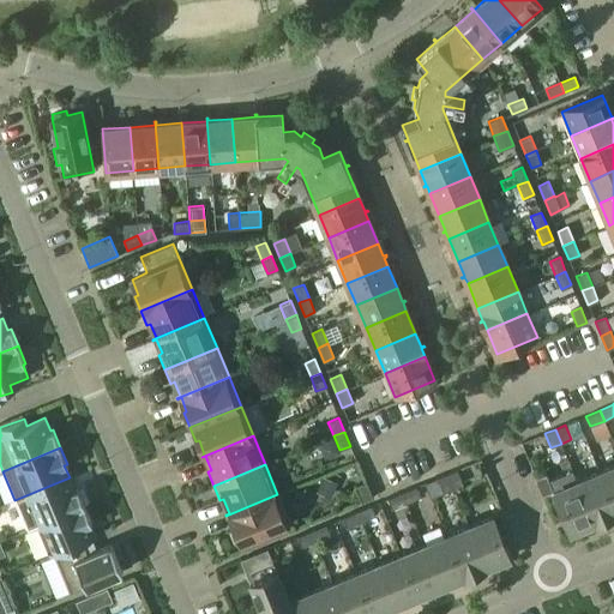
[(613,465),(600,473),(613,507),(613,465)]
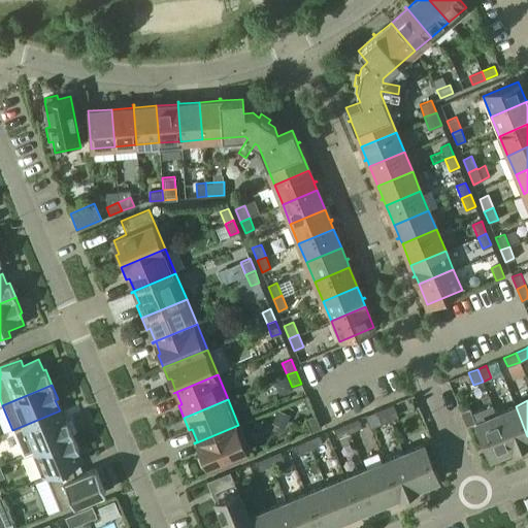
[(385,407),(390,420),(398,417),(393,404),(385,407)]
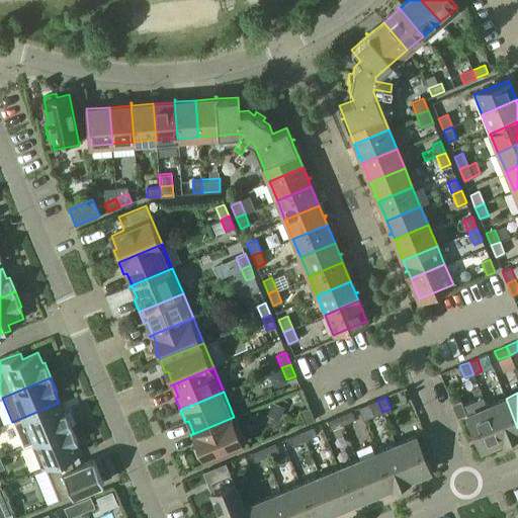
[(484,399),(463,407),(480,447),(478,448),(479,449),(501,440),(487,406),(484,399)]
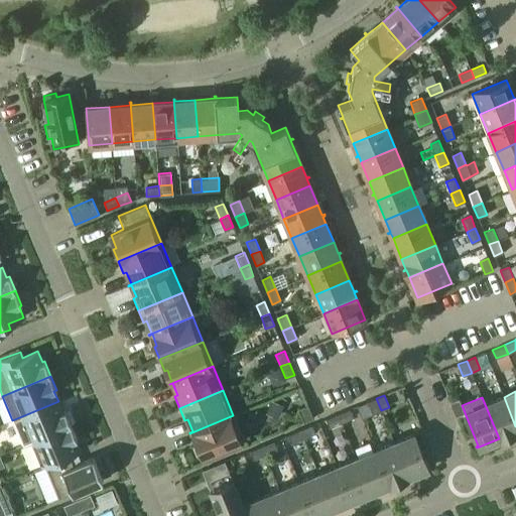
[(515,426),(504,397),(485,404),(499,438),(515,430),(515,426)]
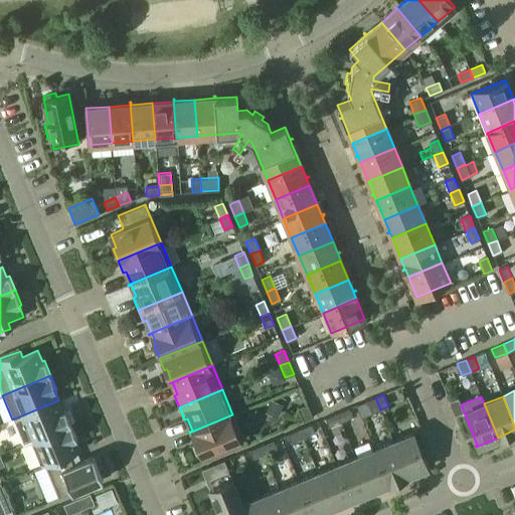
[(371,412),(380,409),(375,397),(366,400),(371,412)]
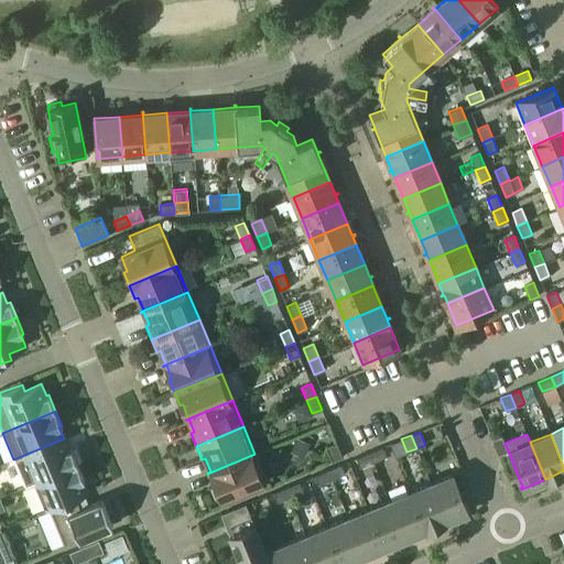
[(25,487),(35,483),(34,483),(77,465),(71,448),(68,449),(64,438),(13,459),(25,487)]
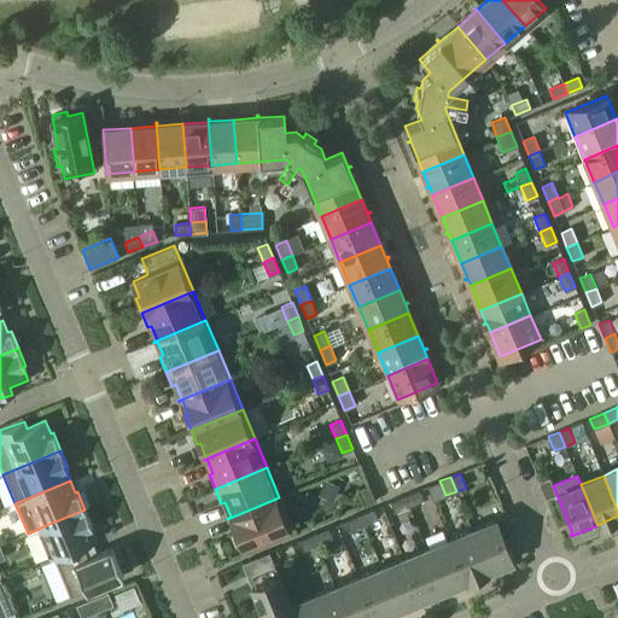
[(363,505),(374,501),(368,485),(357,490),(363,505)]
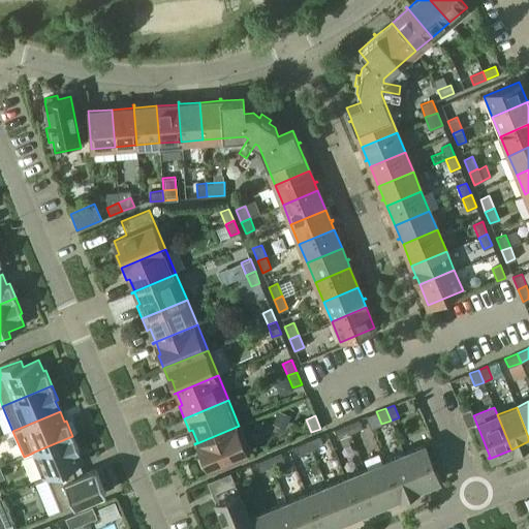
[(346,425),(349,433),(362,428),(359,419),(346,425)]
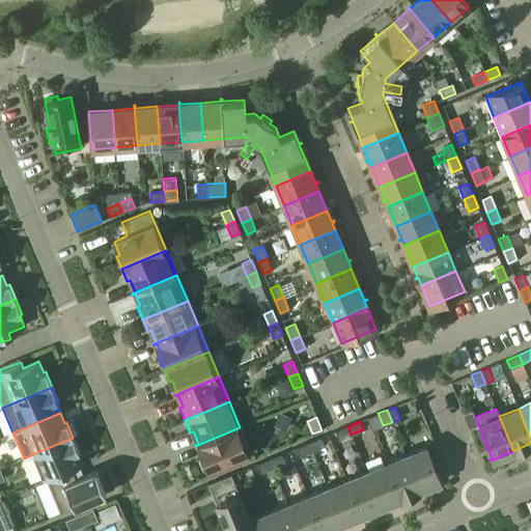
[(338,440),(351,435),(347,426),(335,431),(338,440)]
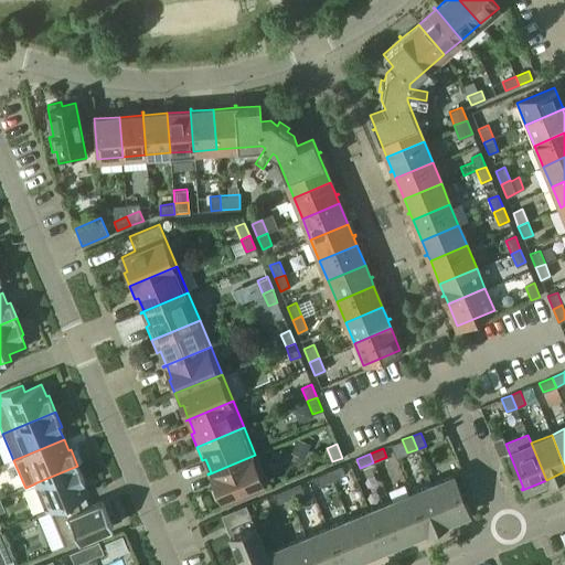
[(267,482),(255,455),(208,475),(211,473),(216,487),(213,488),(219,500),(222,499),(222,501),(267,482)]
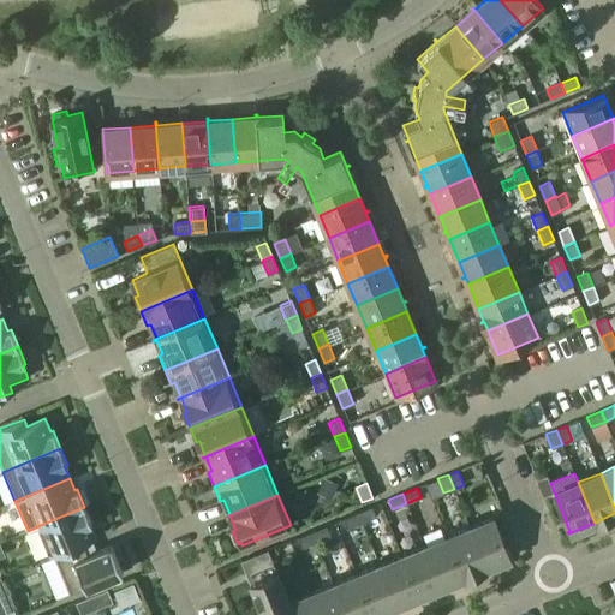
[(371,506),(357,512),(362,523),(375,517),(371,506)]
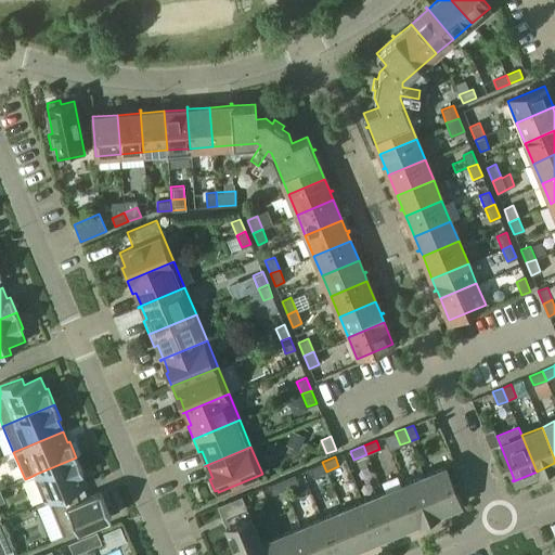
[(46,502),(48,501),(48,500),(74,489),(74,490),(85,486),(80,474),(82,473),(76,457),(34,475),(35,475),(46,502)]
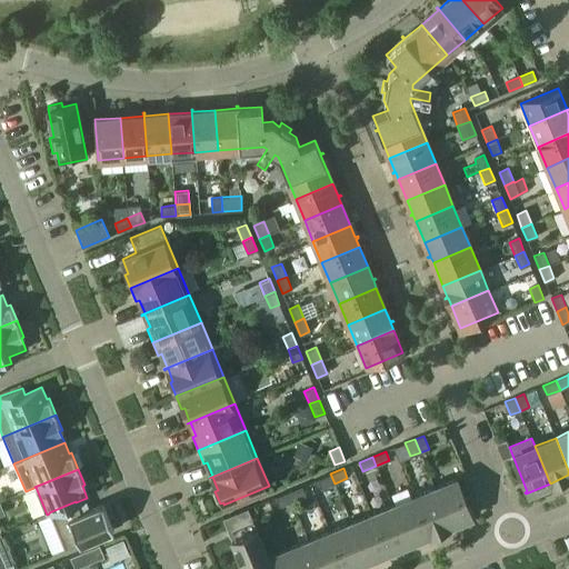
[(335,483),(330,473),(317,479),(321,489),(335,483)]
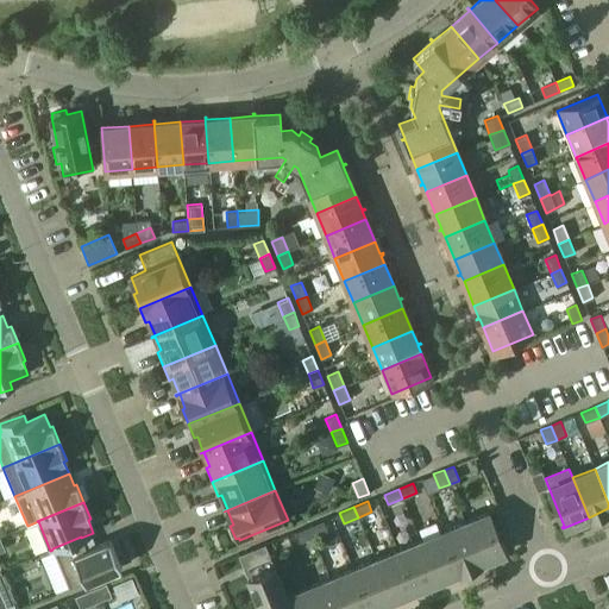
[(465,522),(482,562),(508,551),(507,550),(504,551),(489,513),(465,522)]
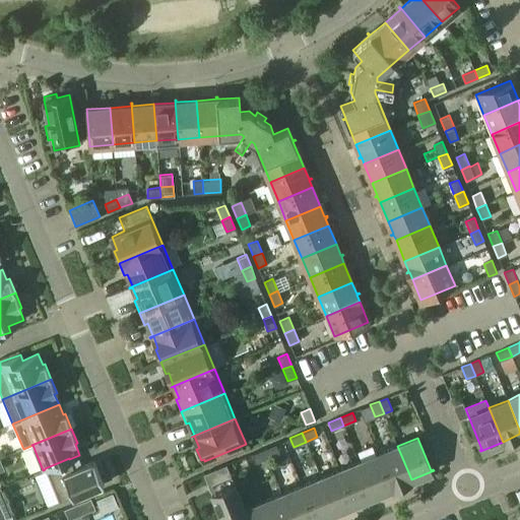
[(275,444),(263,449),(267,458),(279,453),(275,444)]
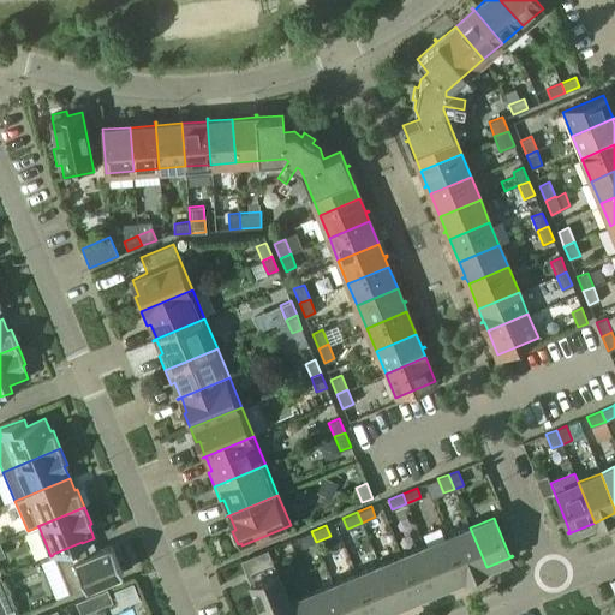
[(470,527),(447,537),(464,577),(487,567),(470,527)]
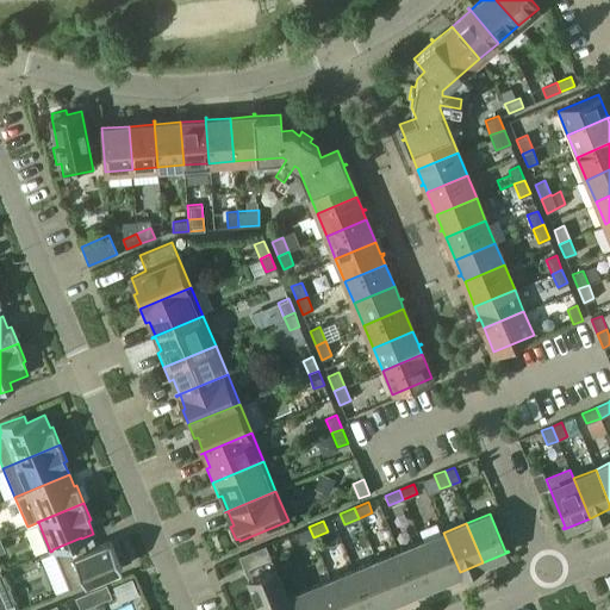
[(313,537),(309,527),(294,533),(299,543),(313,537)]
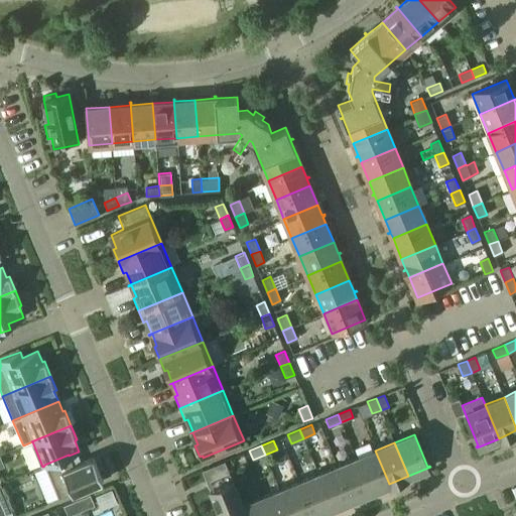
[(375,450),(356,459),(370,492),(389,484),(375,450)]
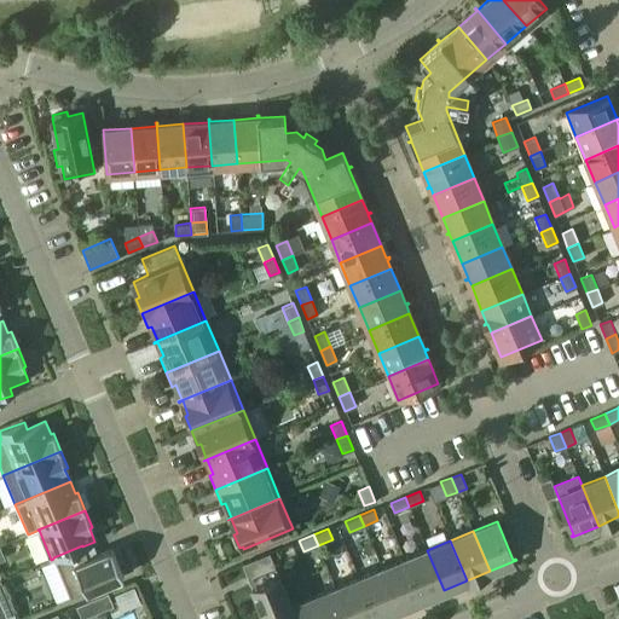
[(53,557),(53,559),(70,599),(123,577),(111,549),(88,559),(82,547),(82,545),(53,557)]
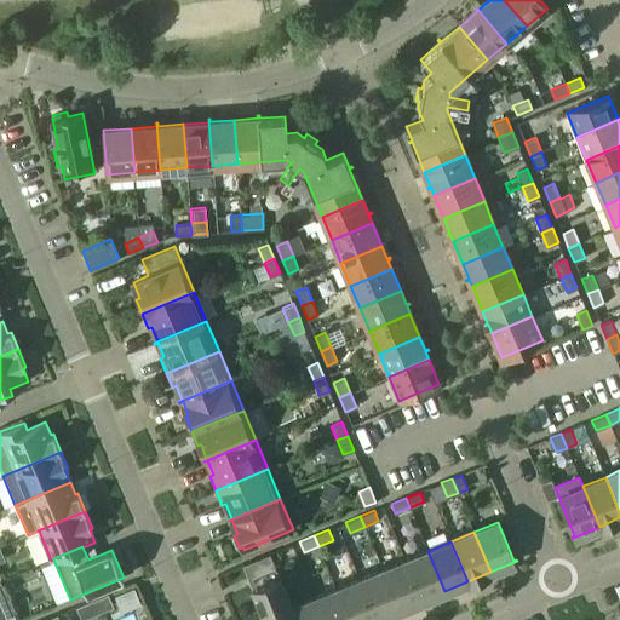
[(428,551),(405,560),(422,601),(445,591),(428,551)]
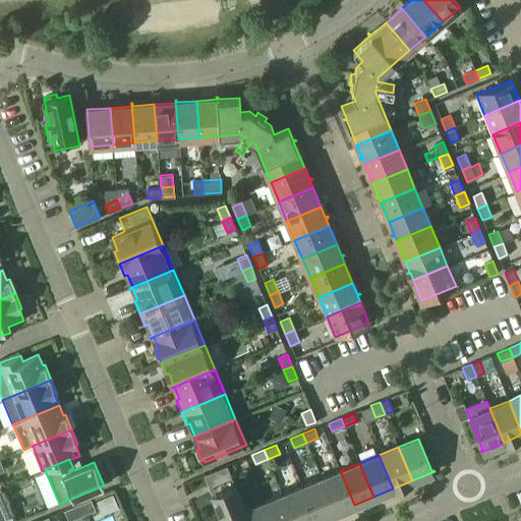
[(249,520),(245,510),(226,465),(204,475),(223,520),(249,520)]
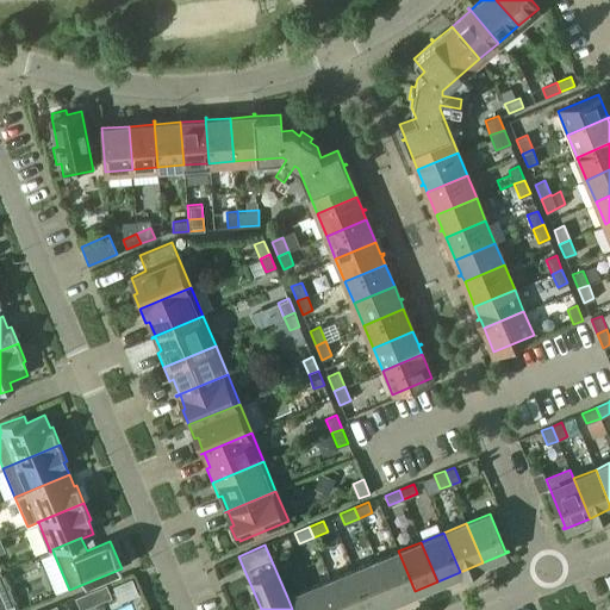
[(398,551),(377,560),(392,601),(415,591),(398,551)]
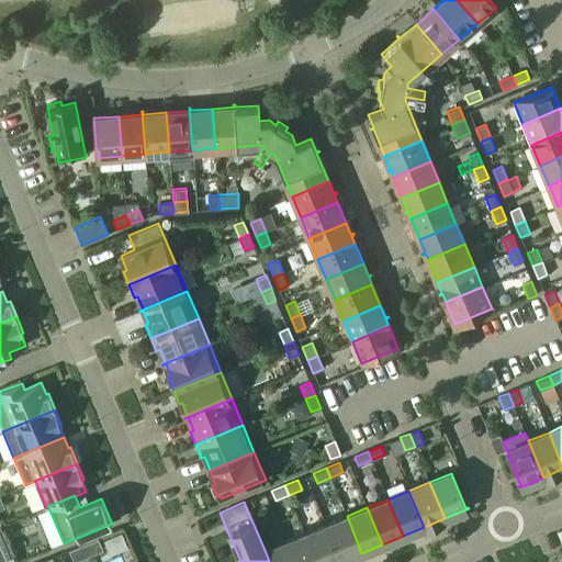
[(347,516),(326,525),(340,561),(361,553),(347,516)]
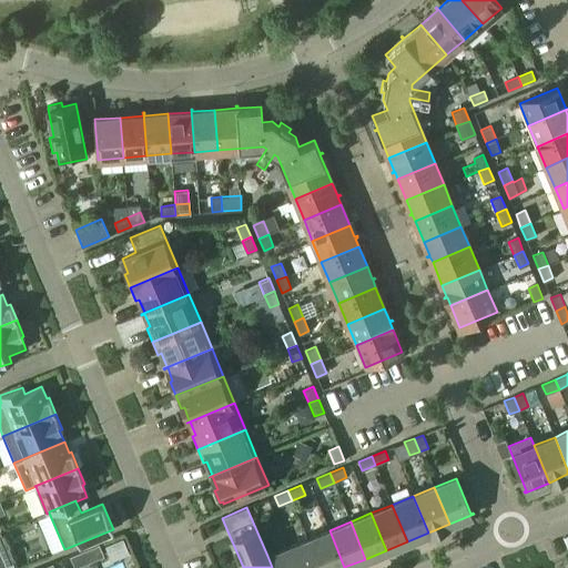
[(330,530),(308,539),(320,567),(343,567),(344,567),(330,530)]
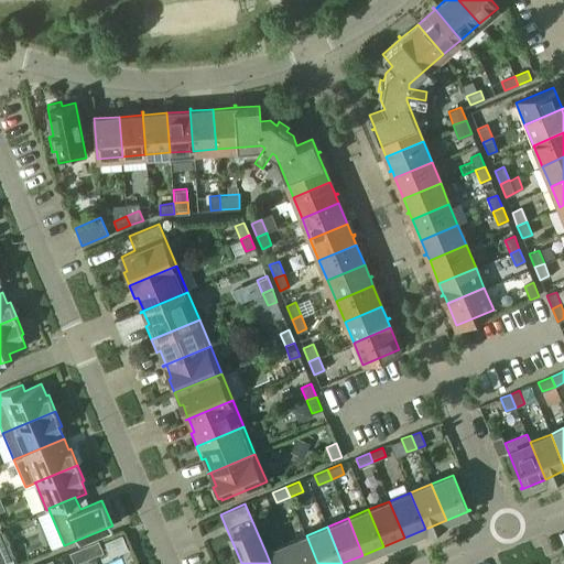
[(317,563),(306,535),(285,544),(293,563),(317,563)]
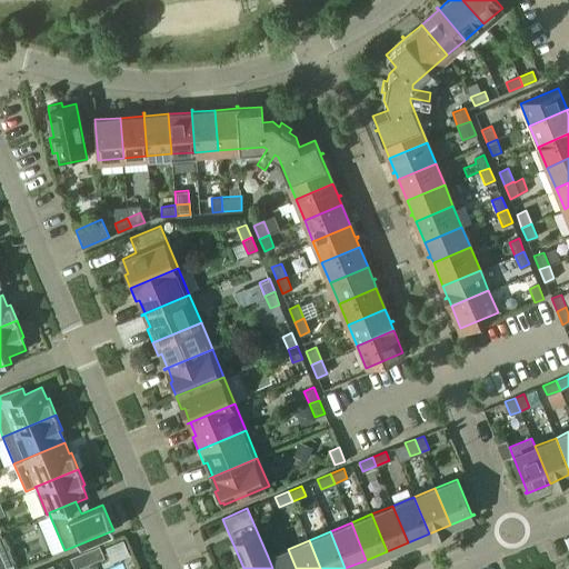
[(85,550),(90,565),(105,558),(99,545),(85,550)]
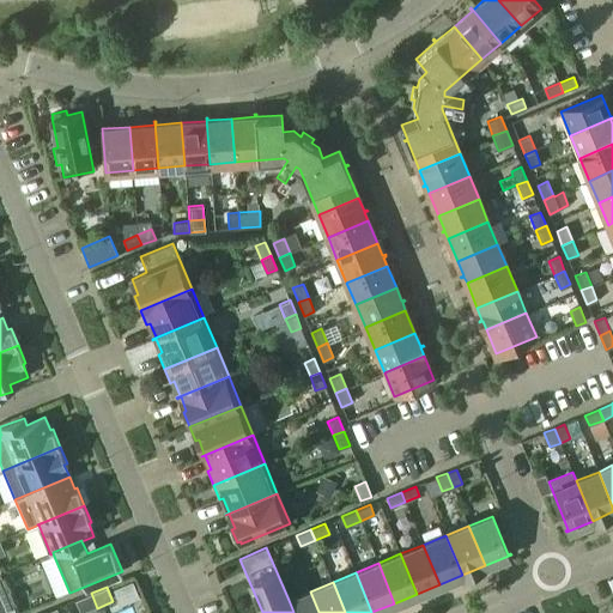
[(319,612),(310,592),(289,600),(293,612),(319,612)]
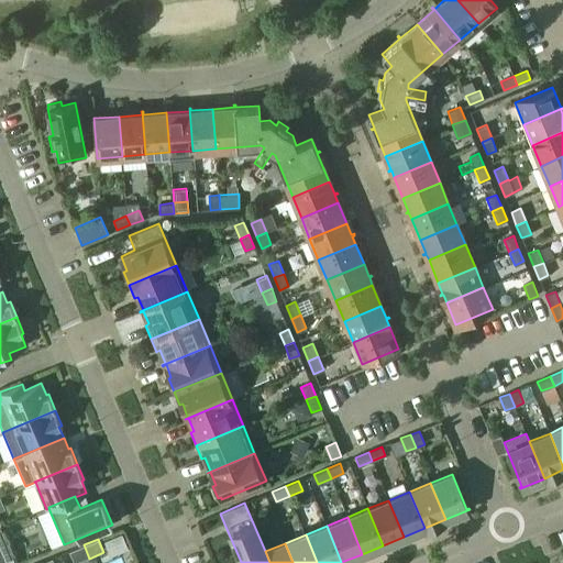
[(74,562),(77,562),(89,559),(84,544),(69,551),(74,562)]
